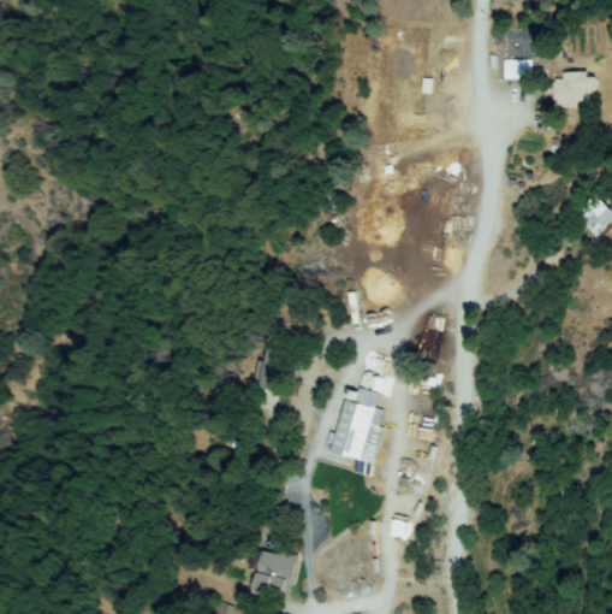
[(532,30),(548,30),(548,41),(532,41),(532,30)]
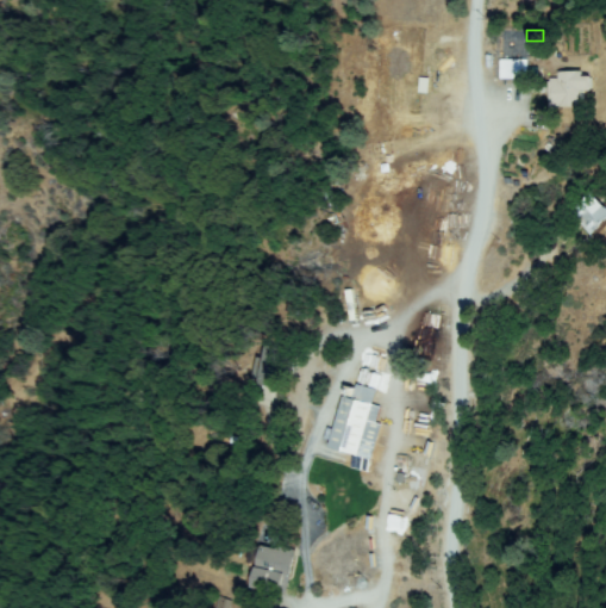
[(581,70),(581,78),(588,78),(588,88),(579,88),(579,105),(549,105),(548,78),(556,78),(556,70),(581,70)]
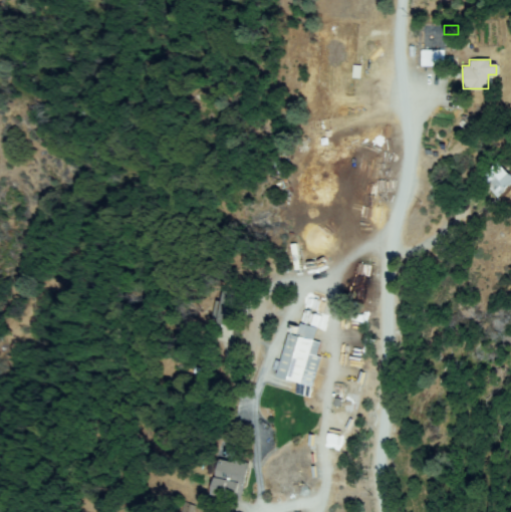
[(510,184),(501,197),(481,180),(496,163),(510,175),(510,184)]
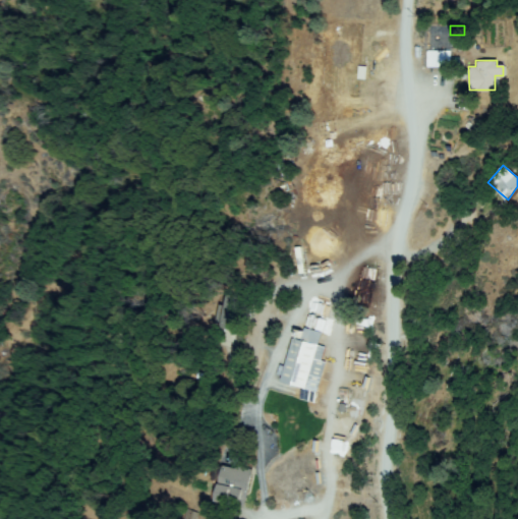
[(226,306),(229,294),(243,297),(236,330),(213,325),(217,304),(226,306)]
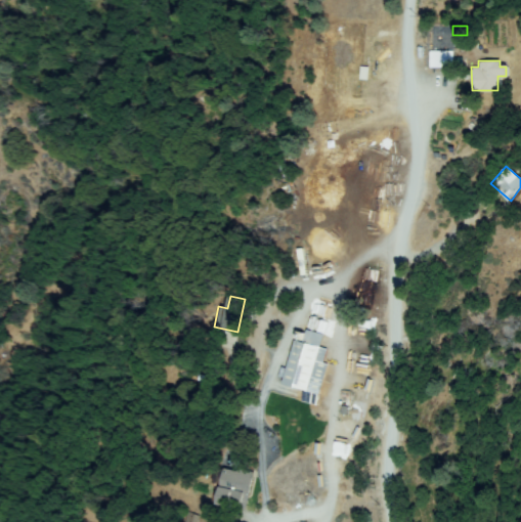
[(371,315),(368,334),(356,332),(358,314),(371,315)]
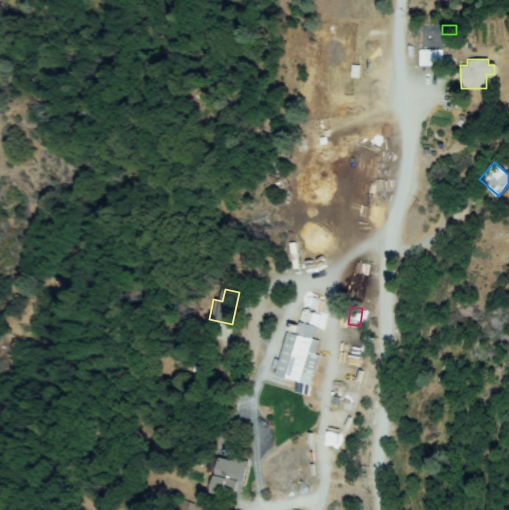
[(314,328),(311,338),(314,339),(309,355),(316,357),(306,393),(295,390),(297,380),(275,374),(277,367),(272,366),(274,359),(279,361),(287,332),(292,333),(296,323),(314,328)]
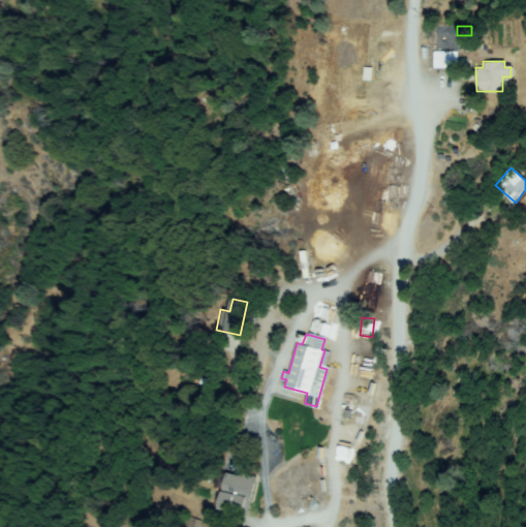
[(362,359),(373,361),(370,377),(359,375),(362,359)]
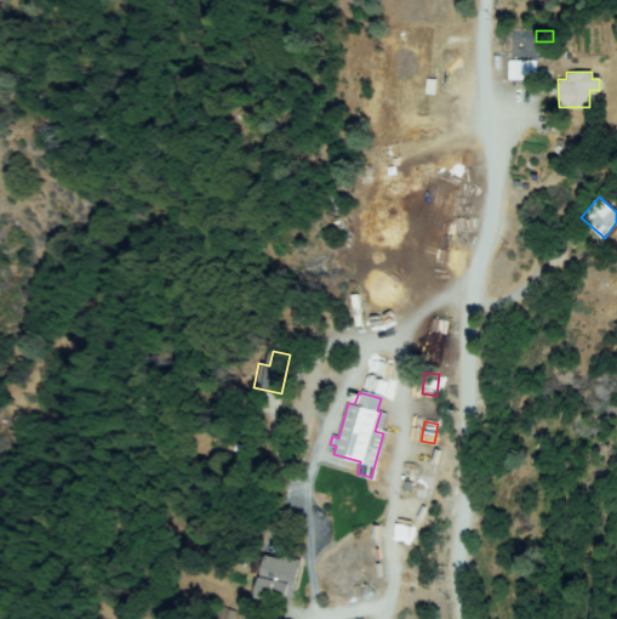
[(261,574),(253,573),(256,555),(293,562),(286,603),(256,598),(261,574)]
